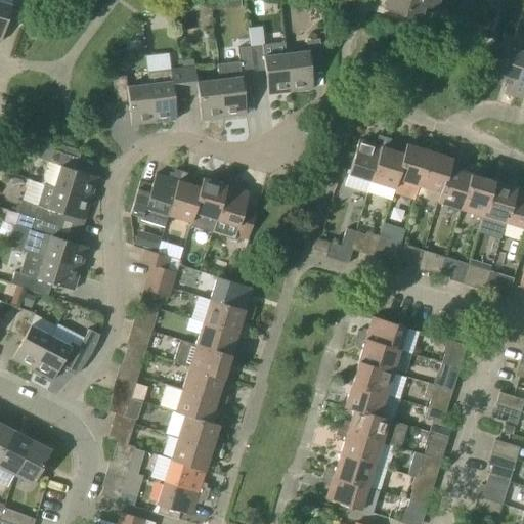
[(19,24),(26,0),(12,0),(11,5),(0,2),(0,41),(1,42),(7,19),(19,24)]
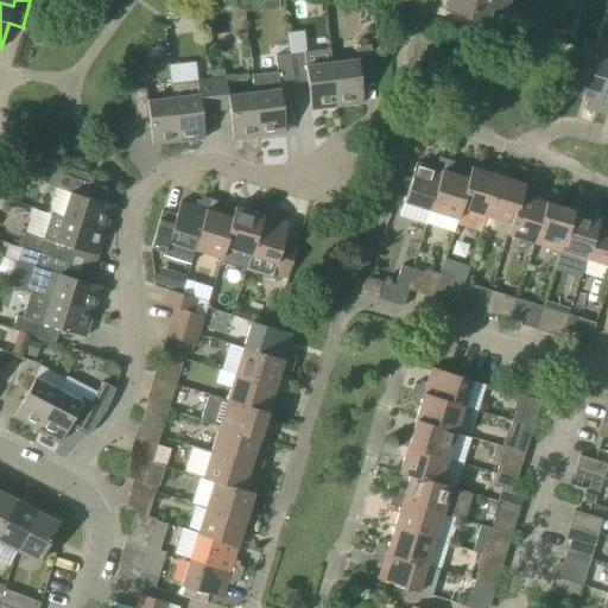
[(245,0),(246,11),(260,10),(260,0),(245,0)]
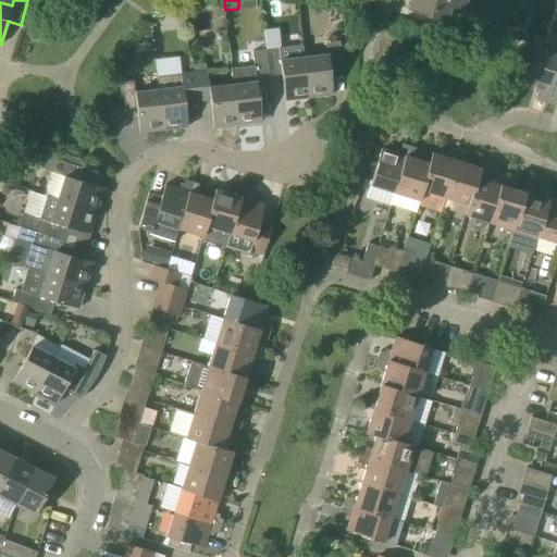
[(463,11),(467,2),(458,0),(411,0),(408,10),(446,22),(450,8),(463,11)]
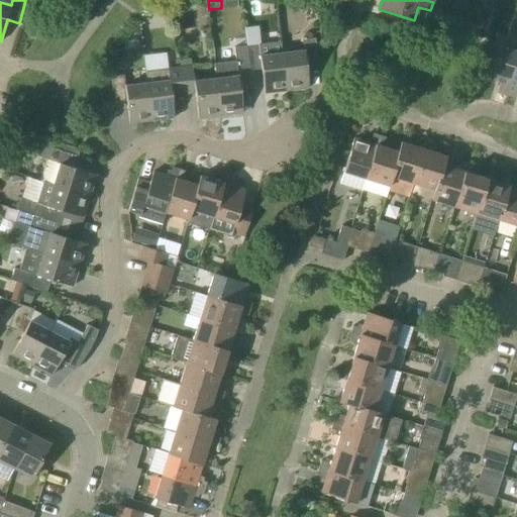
[(491,10),(493,0),(484,0),(482,7),(491,10)]
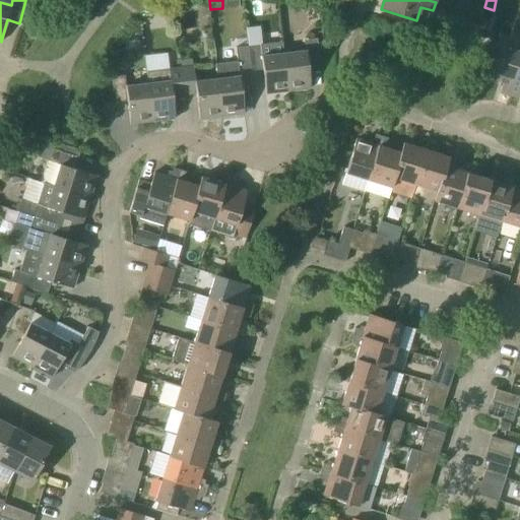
[(251,44),(263,42),(260,24),(247,27),(251,44)]
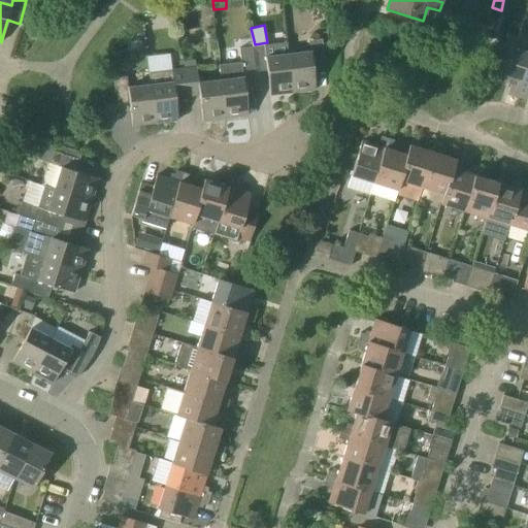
[(288,54),(292,92),(316,90),(312,66),(325,65),(322,39),(308,40),(310,52),(289,54),(288,54)]
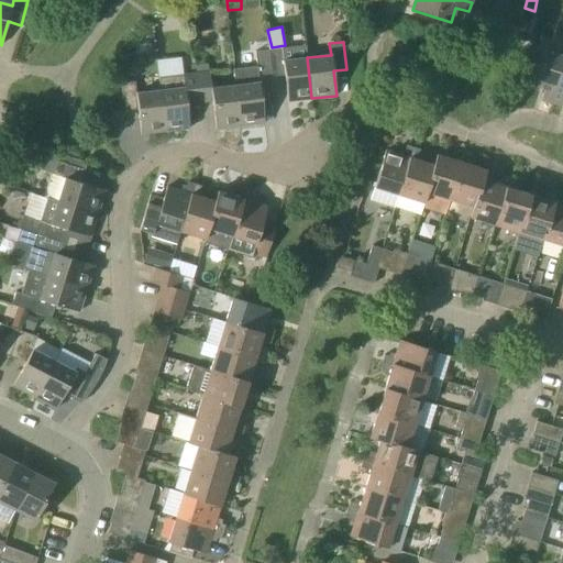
[(307,57),(308,57),(306,45),(268,50),(272,77),(285,76),(288,101),(311,98),(307,57)]
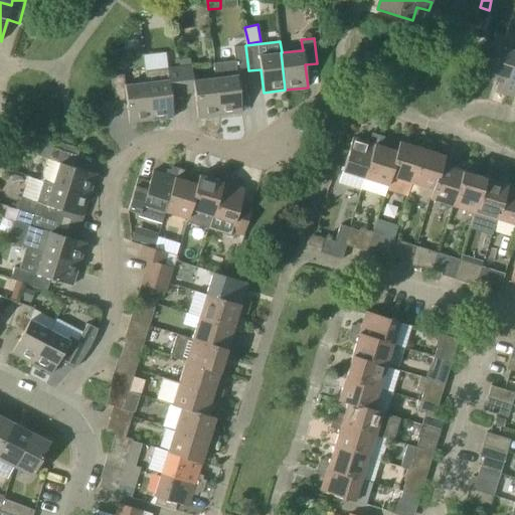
[(215,78),(219,116),(241,113),(237,75),(236,71),(248,70),(245,45),(233,47),(235,60),(213,63),(215,78)]
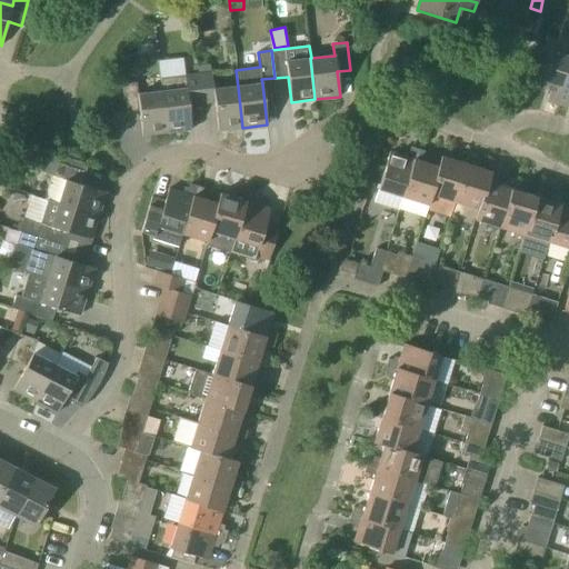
[(557,105),(568,65),(568,57),(548,50),(537,86),(550,90),(547,101),(557,105)]
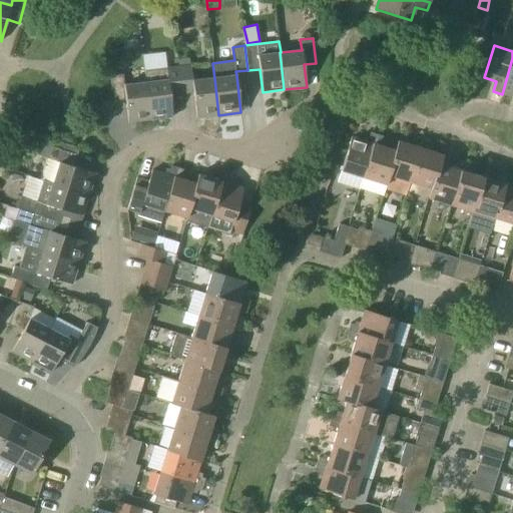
[(512,58),(502,94),(511,97),(512,90),(512,58)]
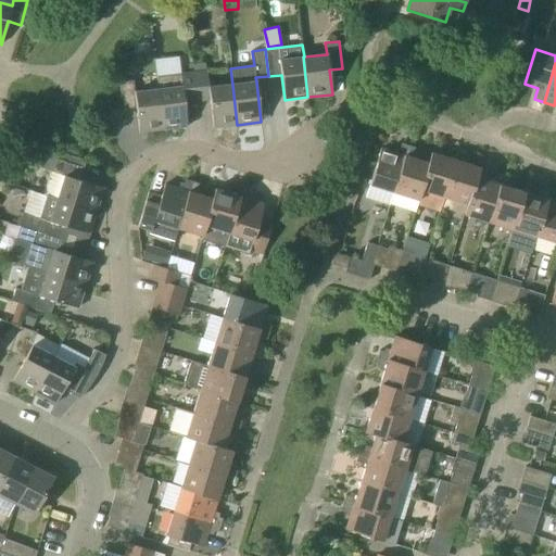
[(237,125),(232,85),(209,87),(206,72),(193,74),(197,100),(210,99),(213,127),(237,125)]
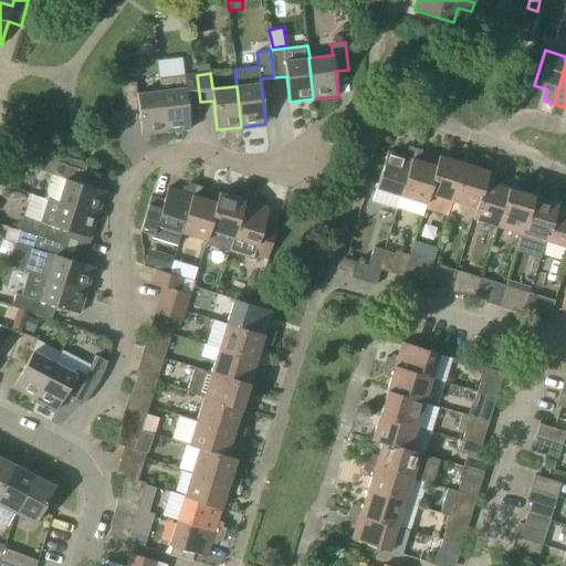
[(187,104),(200,102),(197,75),(184,76),(159,80),(160,91),(166,132),(190,128),(187,104)]
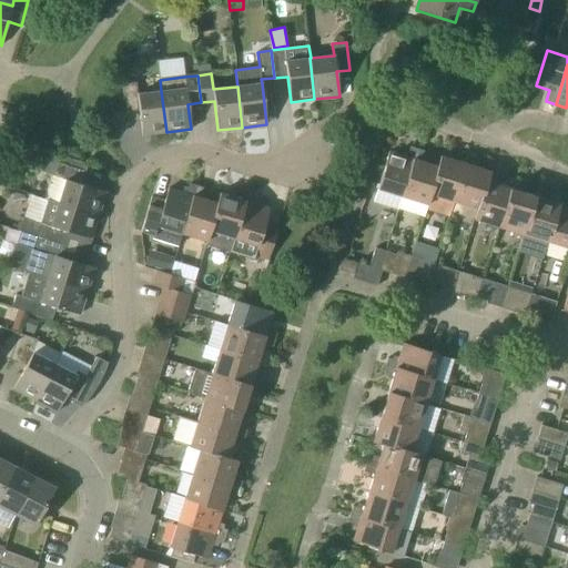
[(166,132),(161,91),(138,94),(137,82),(122,84),(125,112),(139,110),(142,135),(166,132)]
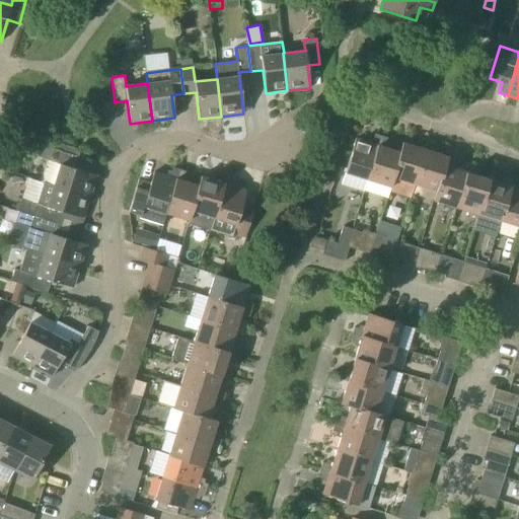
[(368,179),(381,136),(374,134),(373,139),(369,143),(355,138),(345,172),(368,179)]
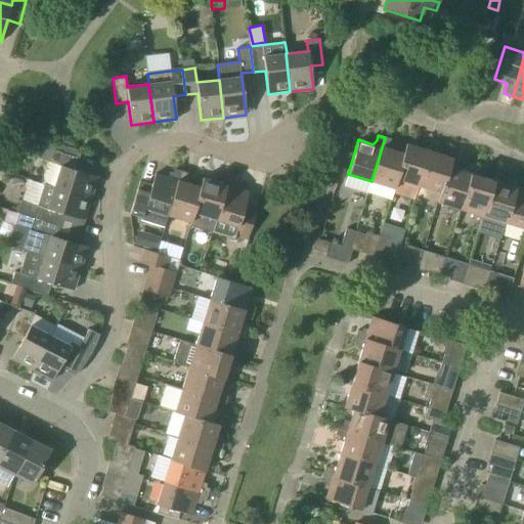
[(385,137),(372,181),(394,188),(404,154),(403,154),(391,149),(390,144),(391,139),(385,137)]
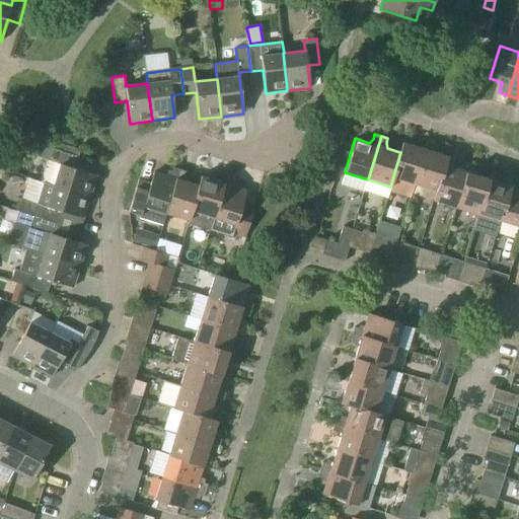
[(400,152),(390,187),(389,192),(411,199),(413,193),(429,141),(422,139),(419,147),(416,147),(402,143),(399,152),(400,152)]
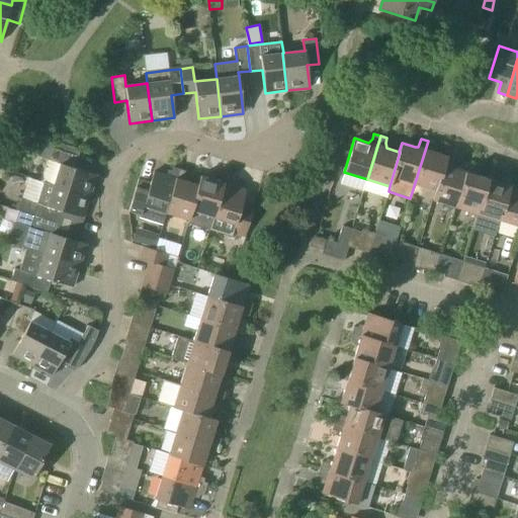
[(444,166),(447,157),(433,152),(432,147),(434,143),(428,141),(412,192),(433,199),(444,166)]
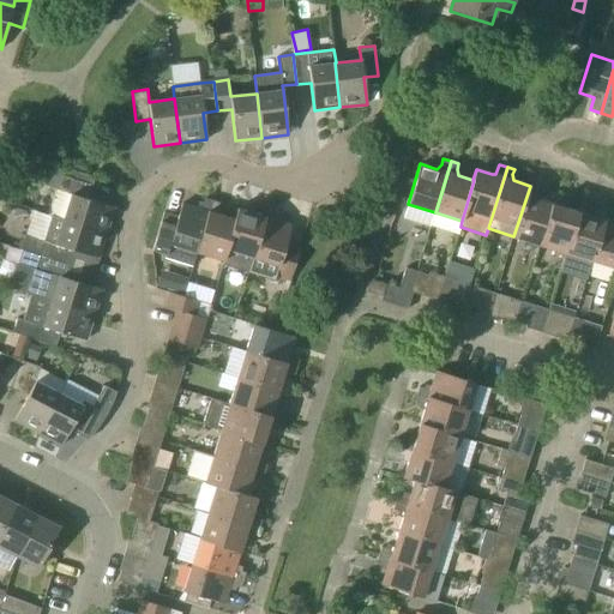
[(88,199),(92,185),(95,178),(64,169),(46,169),(40,185),(56,190),(49,215),(106,233),(114,208),(88,199)]
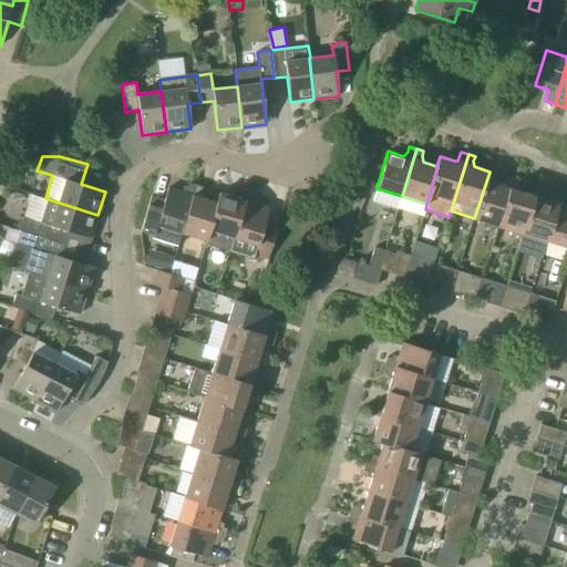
[(500,227),(514,179),(505,176),(504,182),(500,186),(486,182),(474,218),(500,227)]
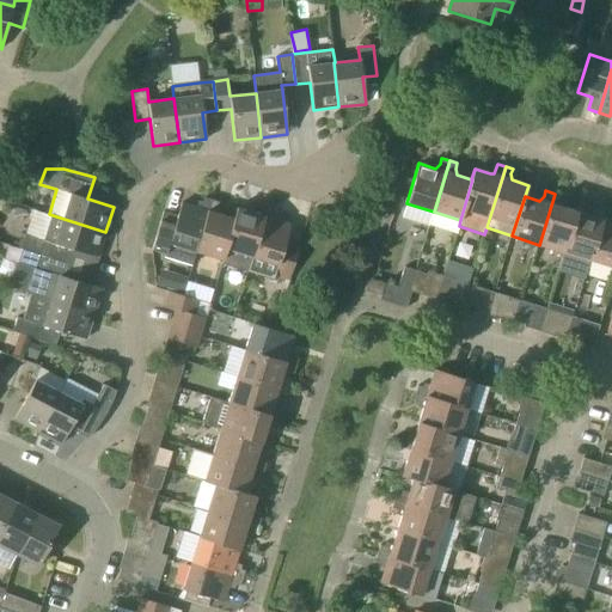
[(564,252),(577,212),(561,207),(560,201),(561,195),(555,194),(539,245),(564,252)]
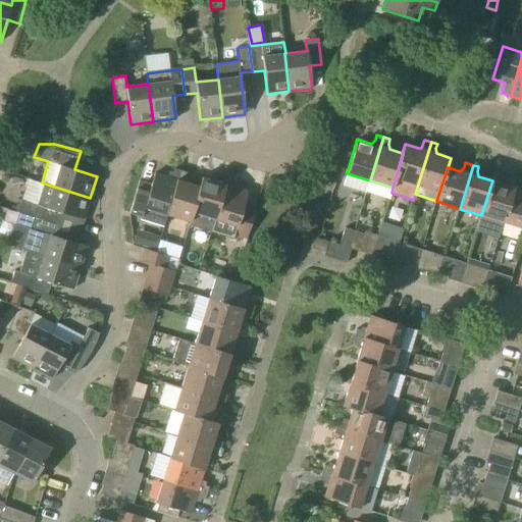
[(164,221),(166,214),(180,170),(174,168),(172,173),(168,177),(155,172),(151,184),(139,180),(129,213),(142,216),(142,214),(164,221)]
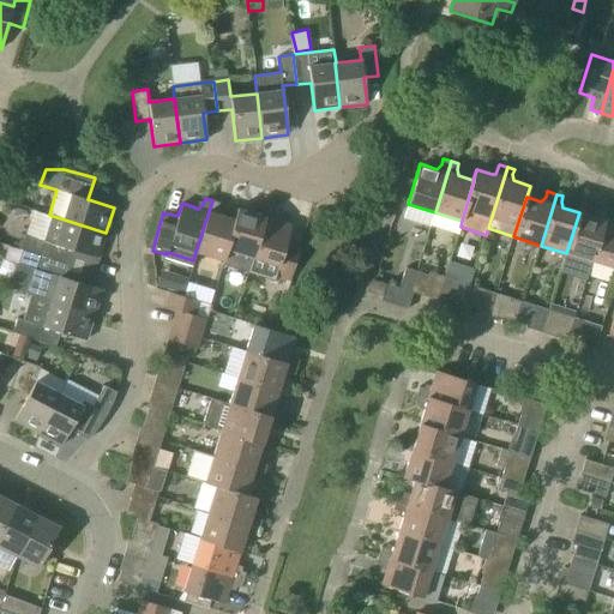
[(220,203),(212,200),(196,252),(223,260),(235,220),(234,218),(220,215),(218,209),(220,203)]
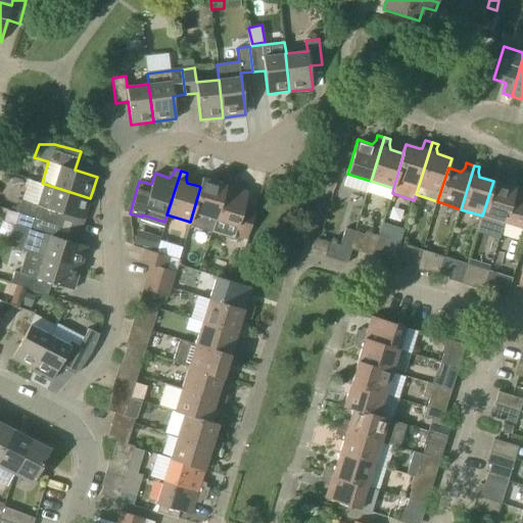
[(190,226),(210,232),(229,175),(222,174),(221,178),(217,182),(202,178),(199,186),(200,187),(190,222),(191,222),(190,226)]
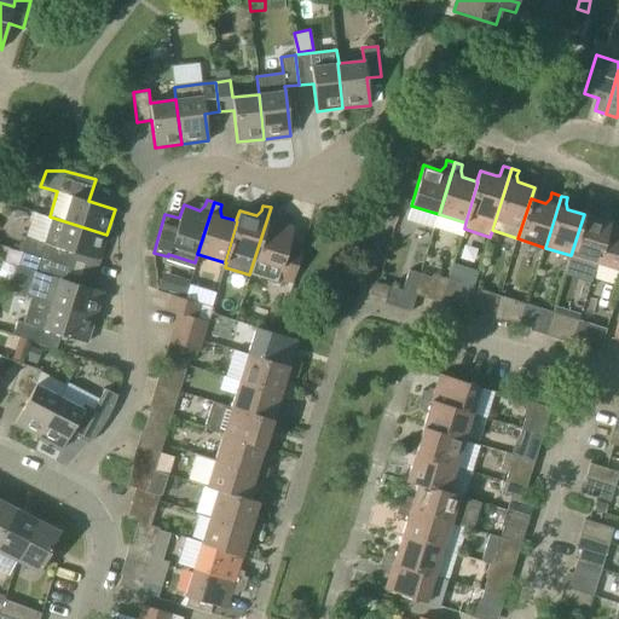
[(277,283),(278,278),(293,283),(301,254),(288,249),(294,227),(278,223),(277,215),(278,209),(271,207),(249,275),(277,283)]
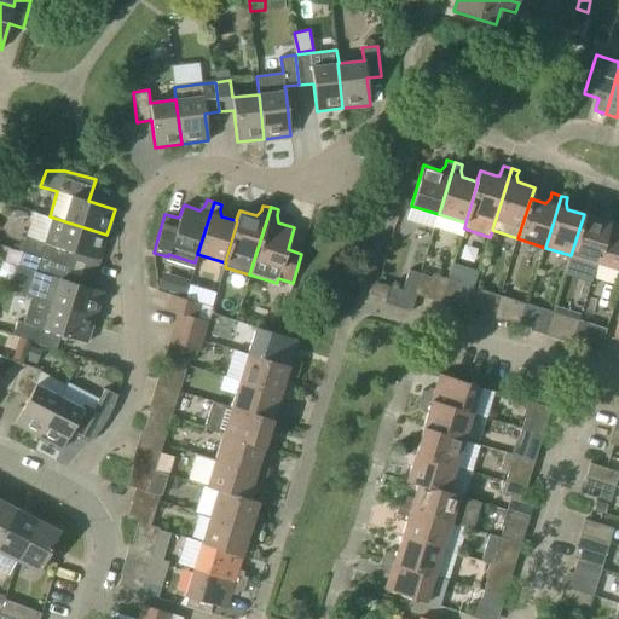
[(597,264),(613,212),(605,209),(603,214),(597,219),(584,214),(571,255),(597,264)]
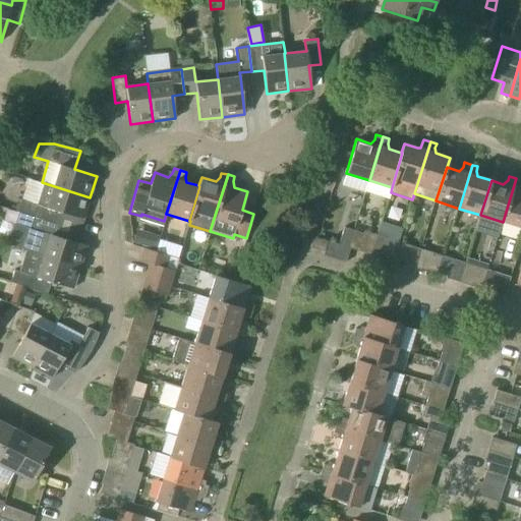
[(520,179),(516,178),(503,222),(520,227),(520,186),(520,184),(520,182),(520,179)]
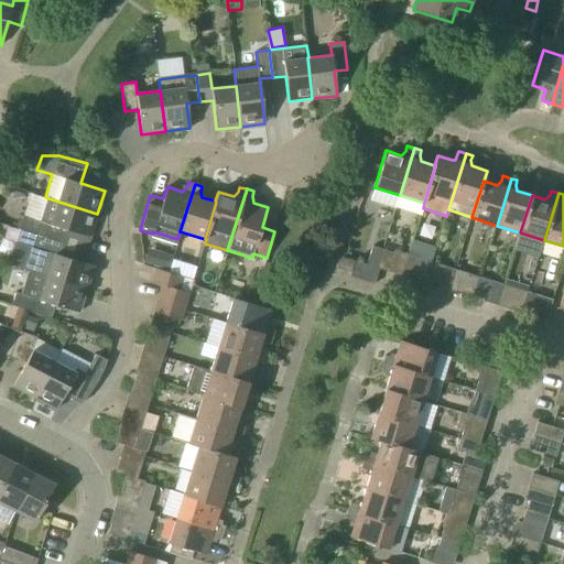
[(45,197),(44,198),(38,196),(31,218),(22,216),(18,228),(35,234),(63,242),(66,229),(90,237),(97,214),(45,197)]
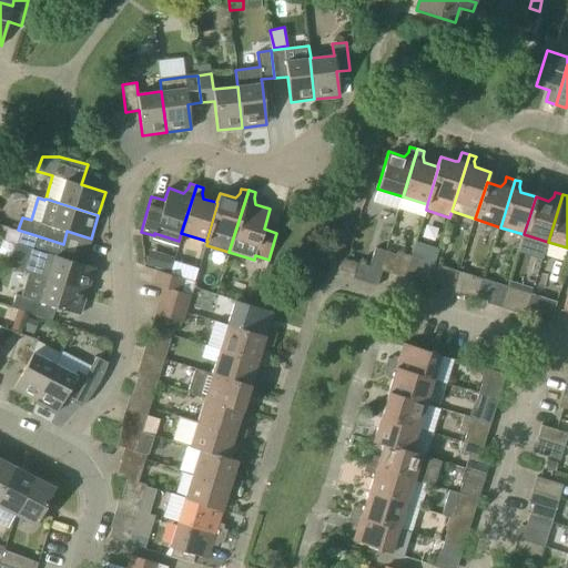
[(63,244),(36,235),(18,230),(13,242),(31,249),(23,271),(28,273),(87,291),(94,267),(59,256),(63,244)]
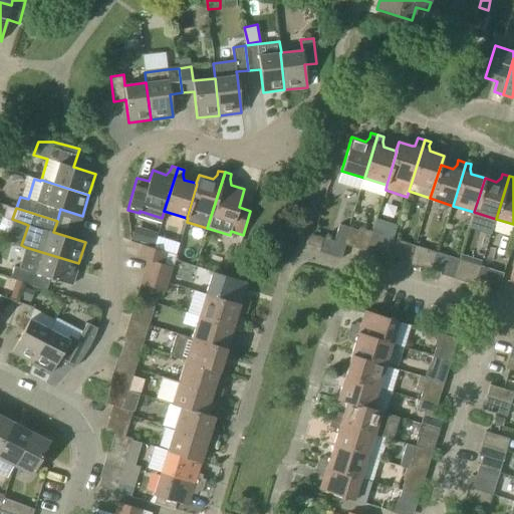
[(343,244),(349,227),(339,224),(333,242),(323,238),(320,248),(318,252),(341,259),(345,245),(343,244)]
